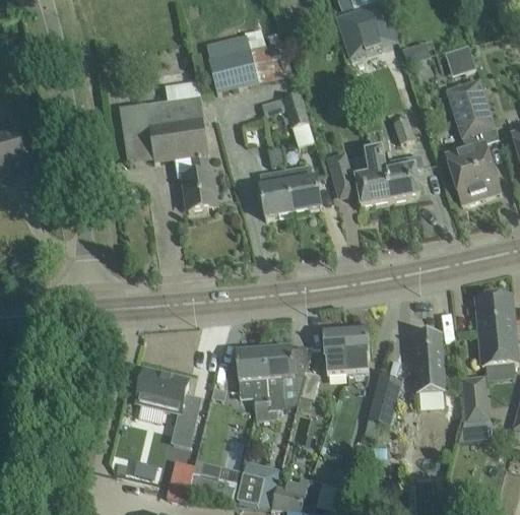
[(383,0),(334,16),(348,58),(397,41),(383,0)]
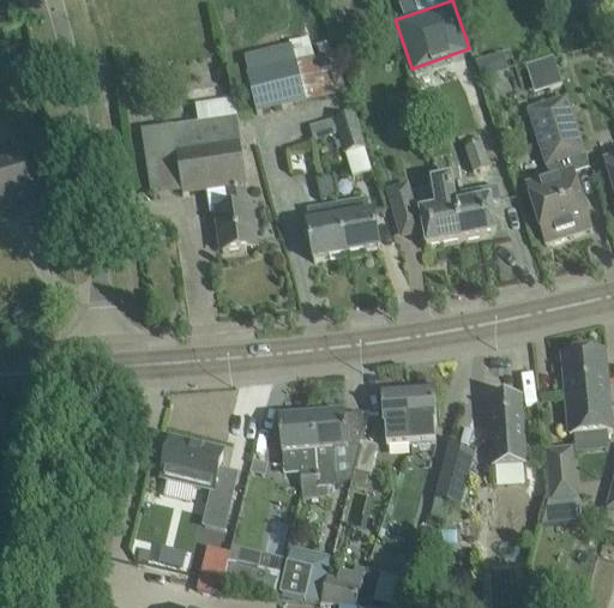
[(254,108),(302,98),(290,41),(242,50),(254,108)]
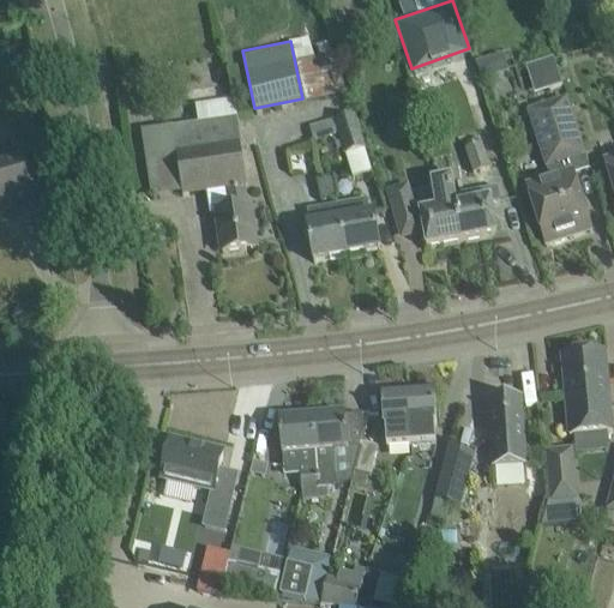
[(553,53),(540,58),(548,85),(561,82),(553,53)]
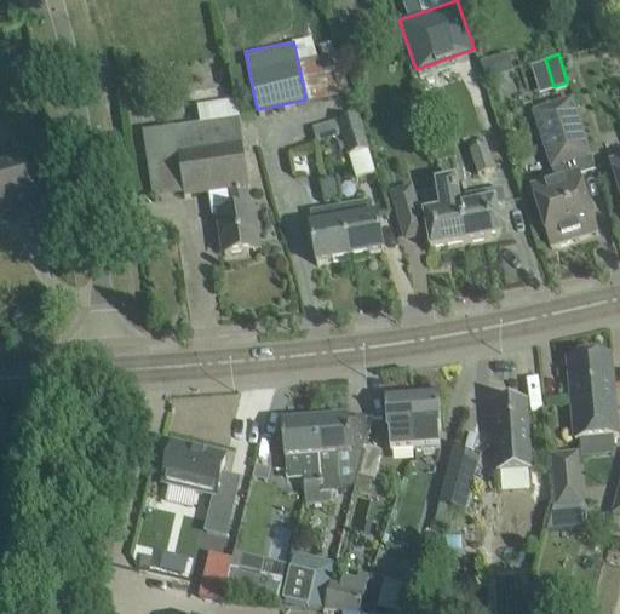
[(194,121),(173,124),(183,190),(183,193),(210,189),(228,185),(231,210),(218,212),(224,251),(258,245),(254,222),(252,206),(250,207),(246,183),(248,183),(242,143),(244,143),(239,114),(236,96),(230,97),(196,99),(199,120),(194,121)]
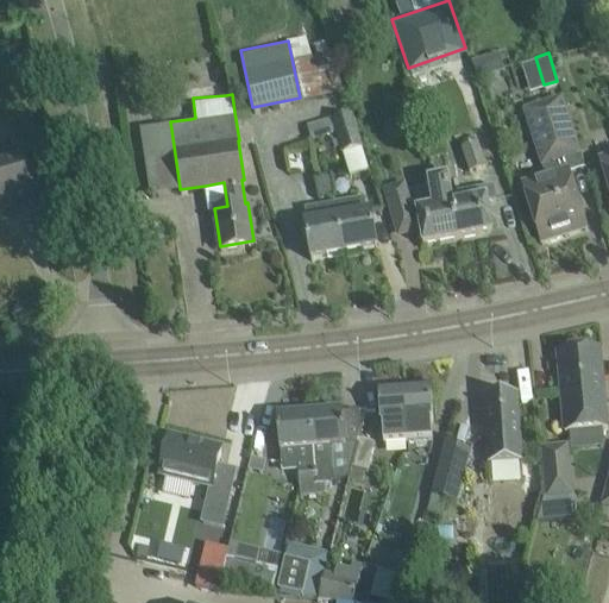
[(560,156),(579,150),(562,94),(523,106),(544,169),(521,177),(532,212),(539,234),(544,233),(550,236),(557,233),(559,228),(565,227),(564,223),(583,215),(576,193),(567,165),(564,167),(560,156)]
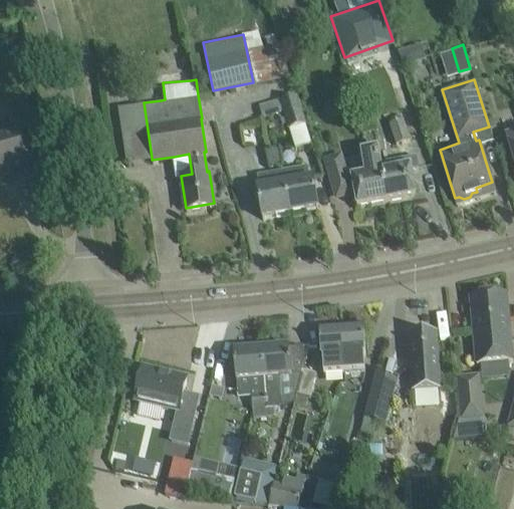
[(295,92),(258,103),(262,114),(282,108),(287,125),(304,120),(295,92)]
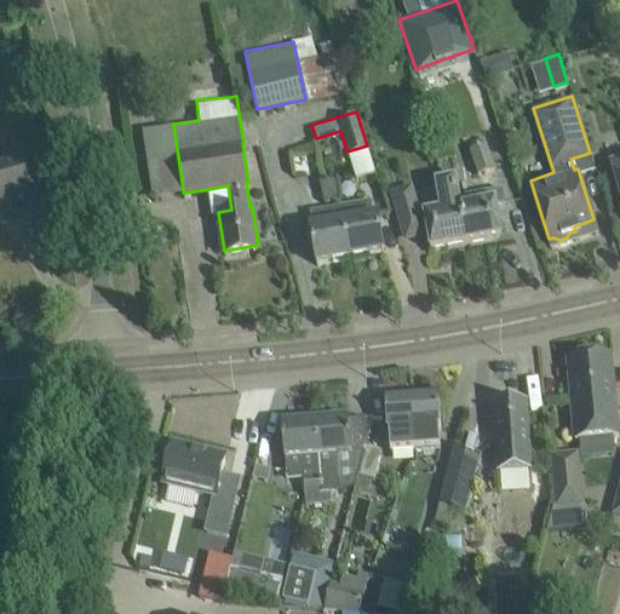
[(500,136),(468,145),(476,173),(492,168),(493,173),(510,167),(500,136)]
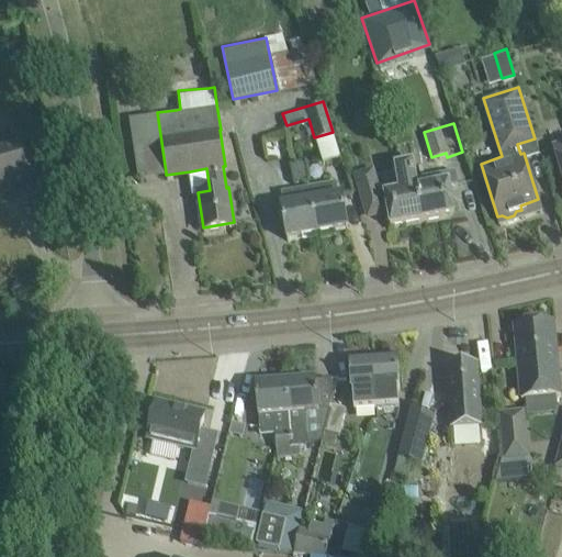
[(561,140),(552,144),(561,173),(561,140)]
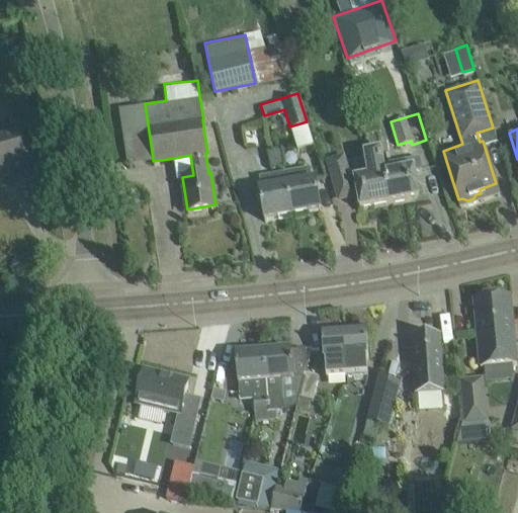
[(16,130),(0,134),(0,169),(2,169),(3,173),(26,167),(16,130)]
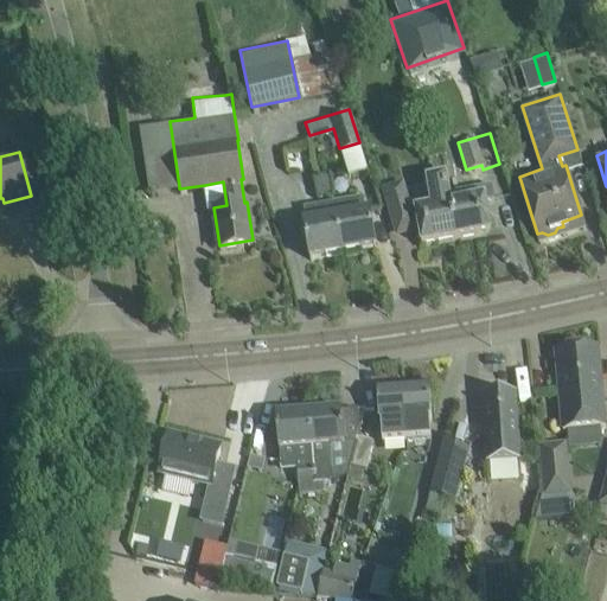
[(328,171),(313,173),(317,192),(332,190),(328,171)]
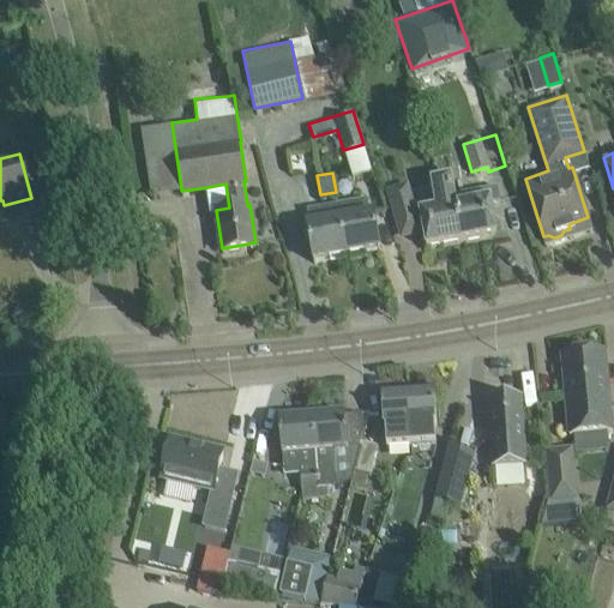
[(461,238),(453,192),(450,175),(432,179),(437,204),(415,208),(407,180),(386,187),(397,221),(420,214),(426,244),(461,238)]
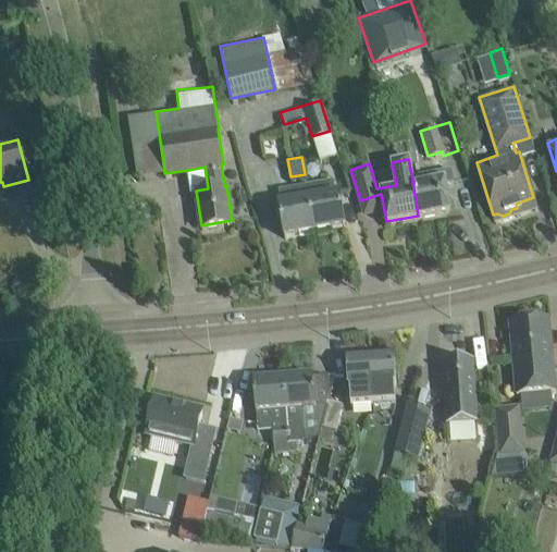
[(452,167),(411,174),(418,216),(450,209),(446,181),(454,180),(452,167)]
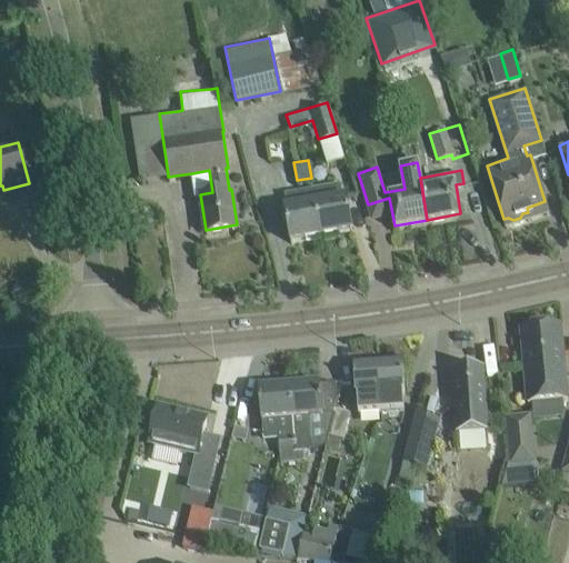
[(339,181),(313,186),(322,233),(351,228),(346,194),(342,195),(339,181)]
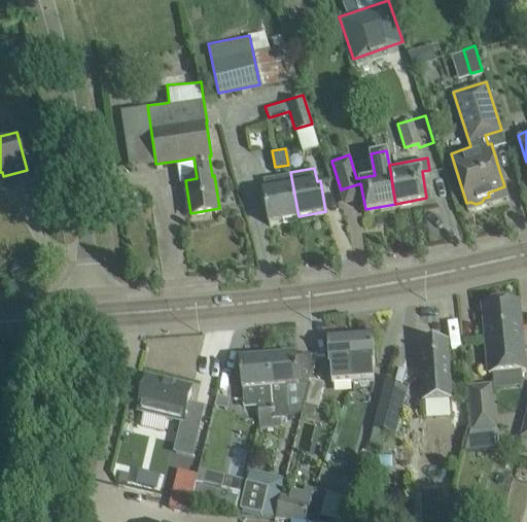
[(299,216),(290,172),(262,177),(266,190),(264,192),(269,221),(299,216)]
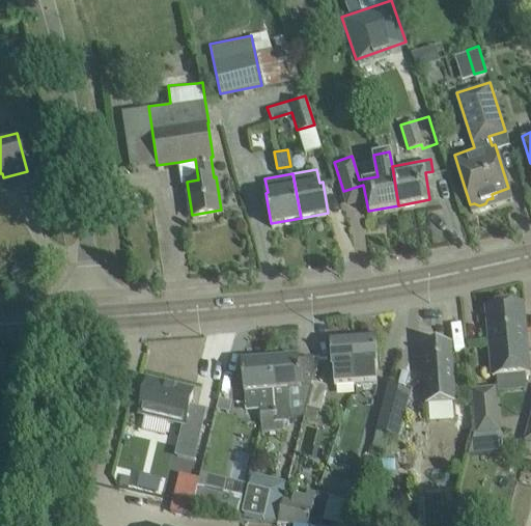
[(529,370),(525,321),(523,300),(485,304),(487,324),(492,374),(529,370)]
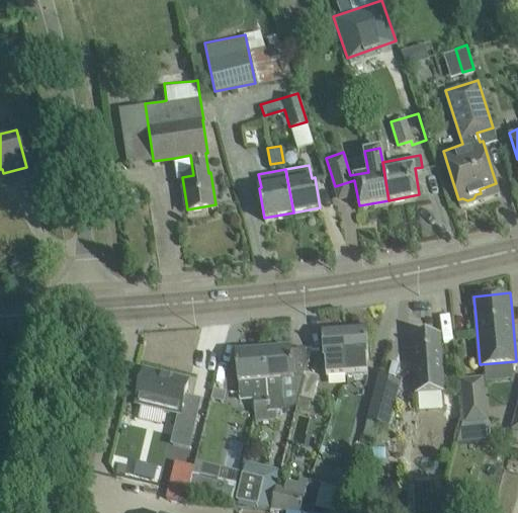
[(365,324),(343,325),(346,372),(367,371),(366,354),(367,354),(365,324)]
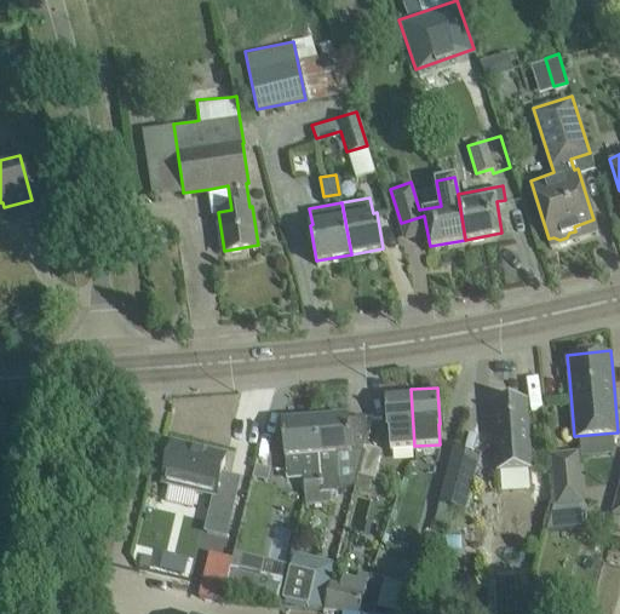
[(414,446),(411,389),(384,391),(386,428),(388,428),(389,447),(414,446)]
